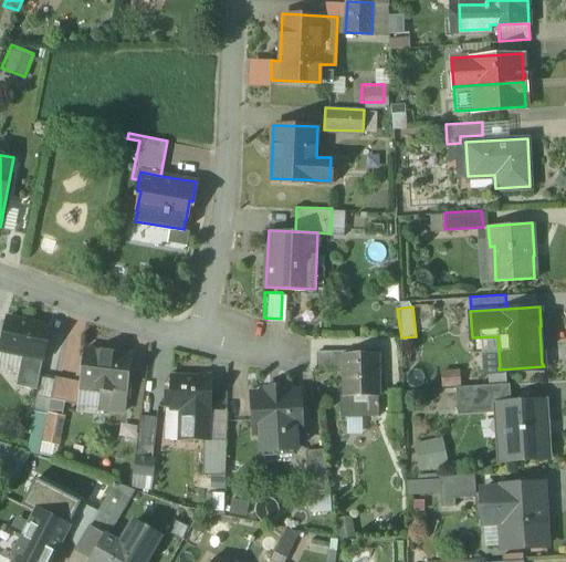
[(50,324),(8,315),(1,349),(43,357),(50,324)]
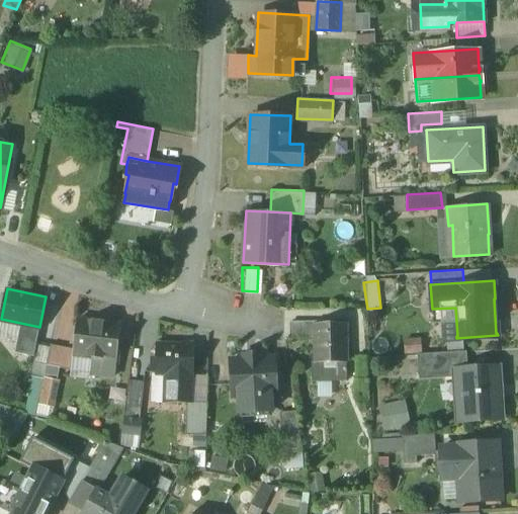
[(119,323),(77,318),(73,353),(93,355),(115,358),(119,323)]
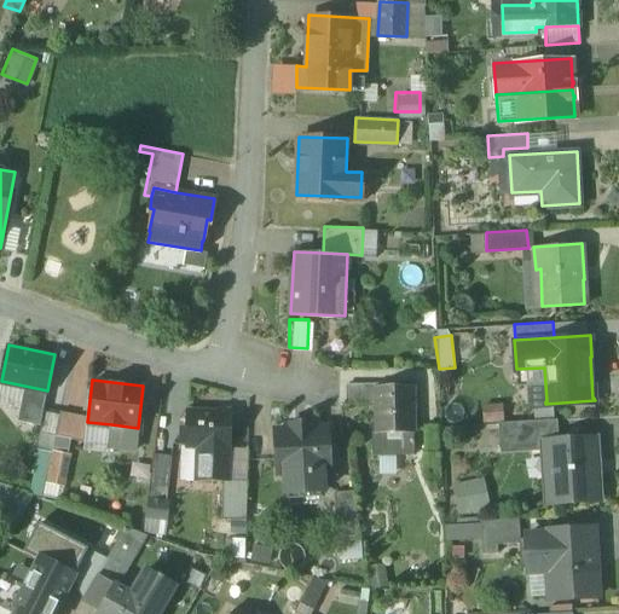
[(412,384),(376,384),(377,432),(414,432),(412,384)]
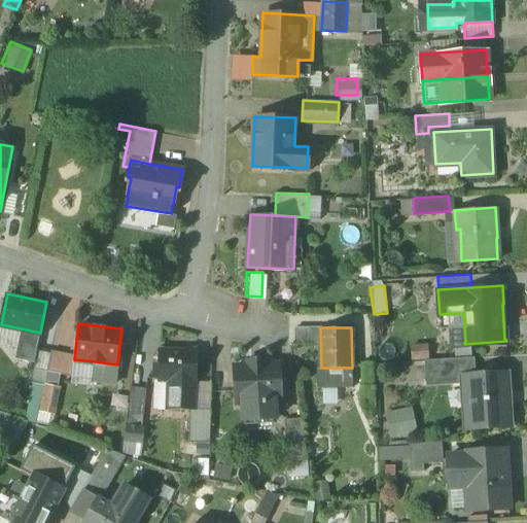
[(185,349),(159,349),(157,379),(169,379),(168,408),(189,409),(194,409),(195,380),(197,380),(197,379),(198,348),(185,347),(185,349)]
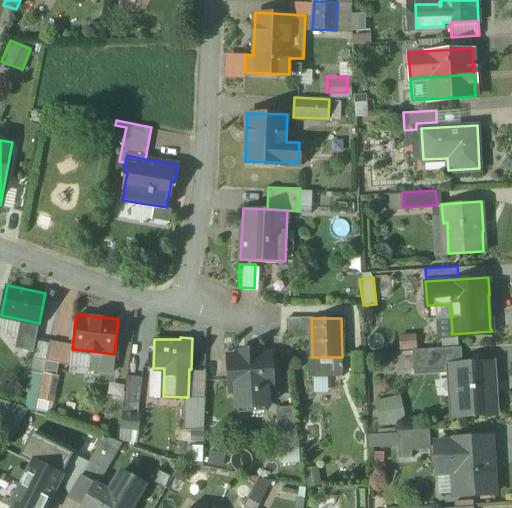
[(460,346),(412,349),(414,368),(450,365),(450,359),(462,359),(460,346)]
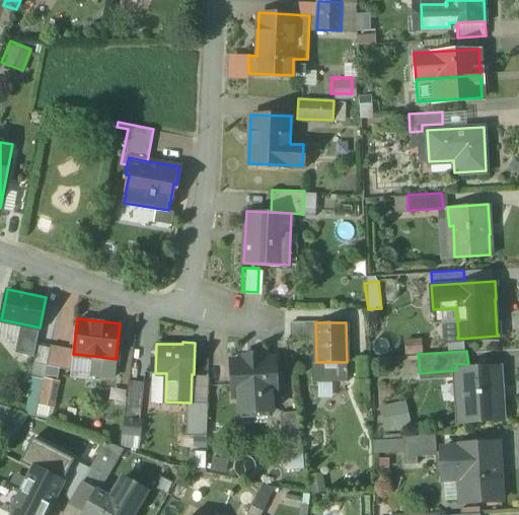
[(261,353),(244,354),(244,358),(231,359),(233,395),(239,395),(240,412),(272,410),(271,393),(277,392),(275,356),(261,357),(261,353)]
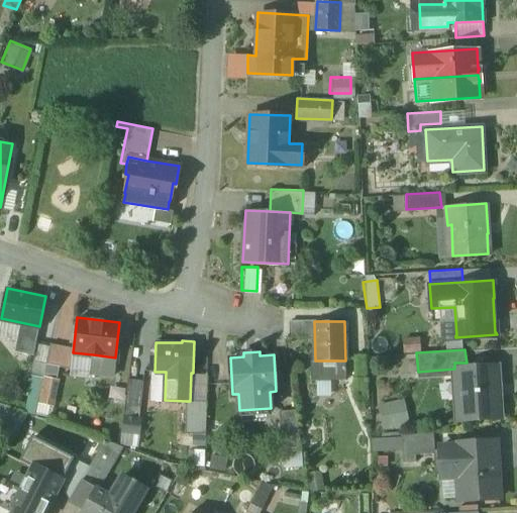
[(115,357),(93,354),(91,371),(113,374),(115,357)]
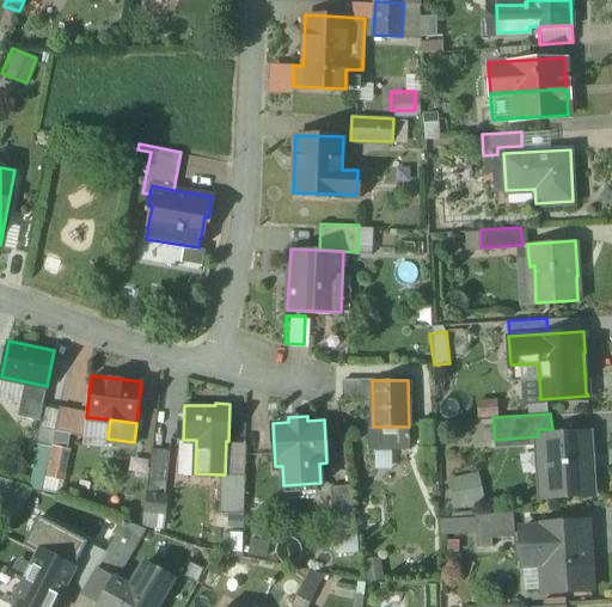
[(55,429),(38,425),(36,442),(51,445),(55,429)]
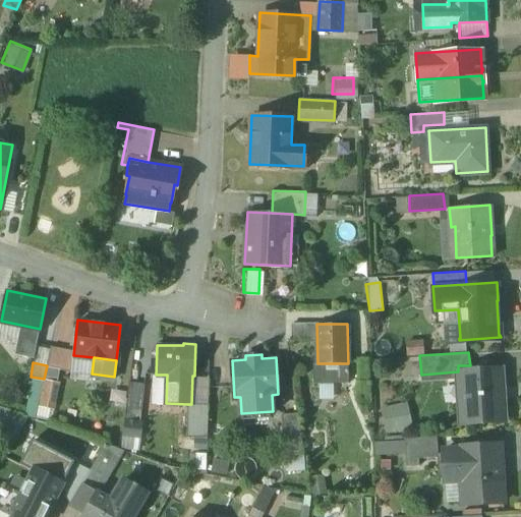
[(60,367),(47,365),(44,379),(57,382),(60,367)]
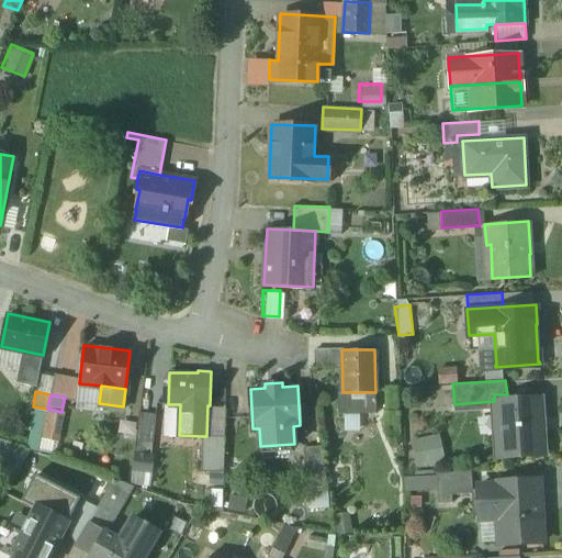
[(540,398),(499,400),(501,432),(496,433),(497,455),(543,452),(543,450),(541,450),(539,415),(541,415),(540,398)]
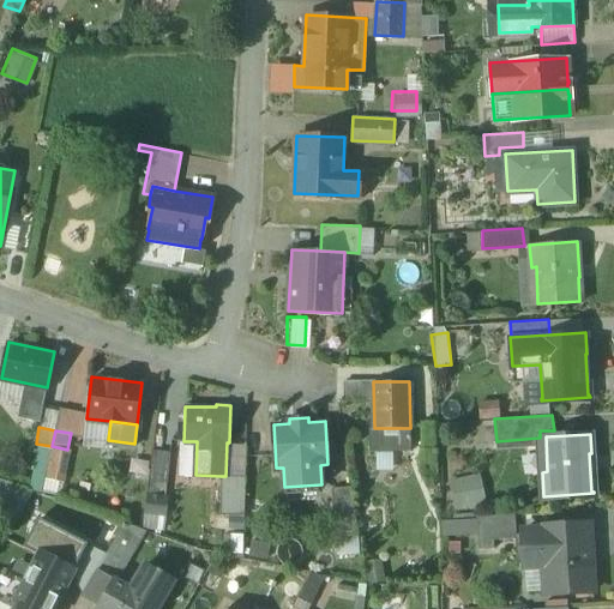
[(246,441),(229,441),(229,442),(227,442),(226,476),(221,476),(221,513),(245,513),(246,441)]
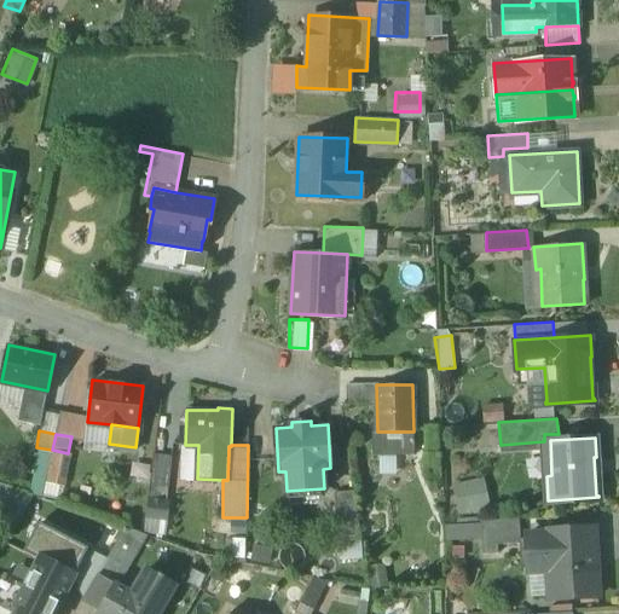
[(172,455),(152,452),(149,496),(167,498),(172,455)]
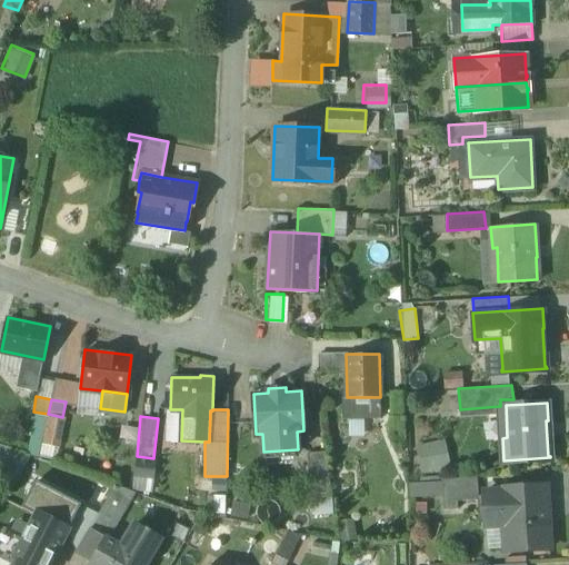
[(391,416),(389,416),(389,432),(405,432),(405,416),(391,416)]
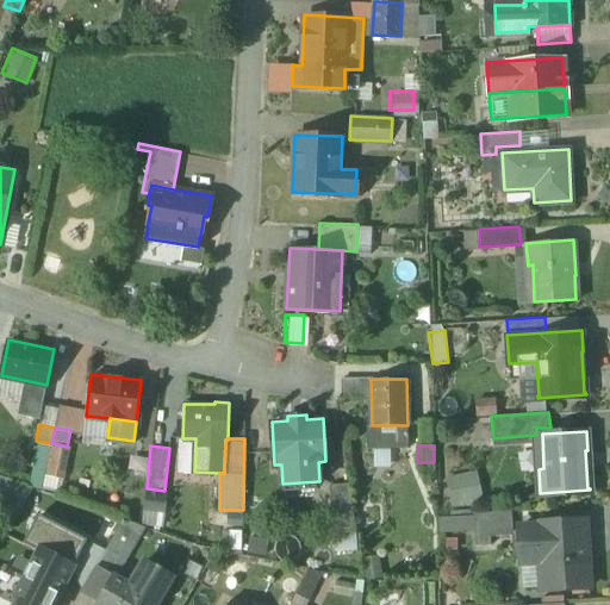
[(472,468),(441,474),(446,500),(478,494),(472,468)]
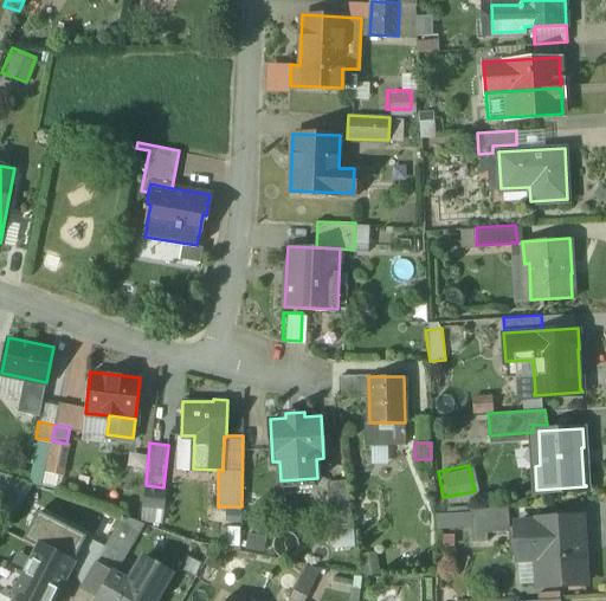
[(0,505),(15,512),(27,482),(0,470),(0,505)]
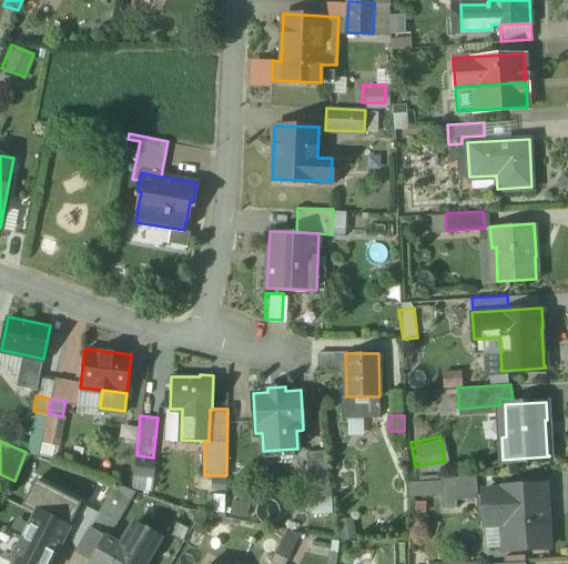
[(325,449),(306,450),(310,495),(332,493),(325,449)]
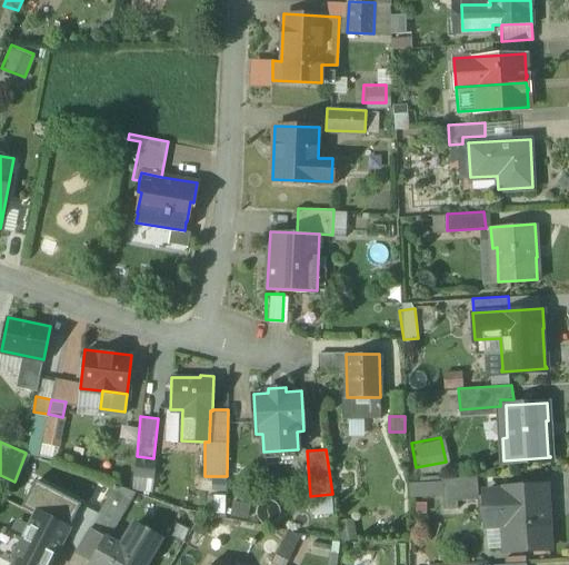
[(477,476),(441,478),(443,508),(458,507),(458,499),(479,498),(477,476)]
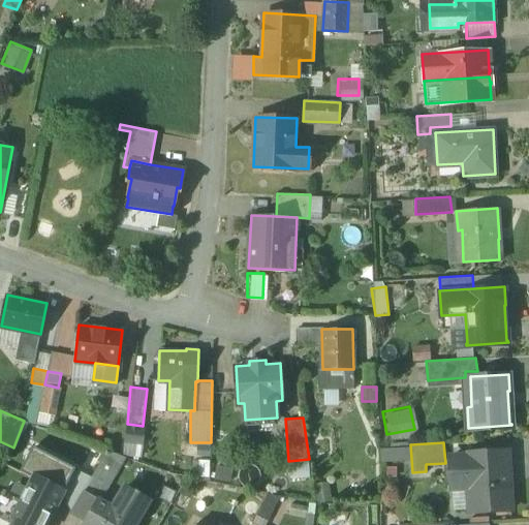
[(404,457),(404,445),(378,446),(378,458),(404,457)]
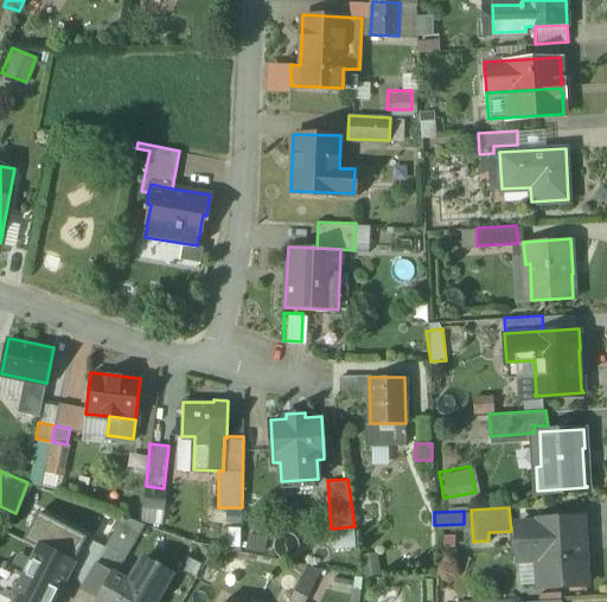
[(142,522),(122,514),(106,544),(126,555),(142,522)]
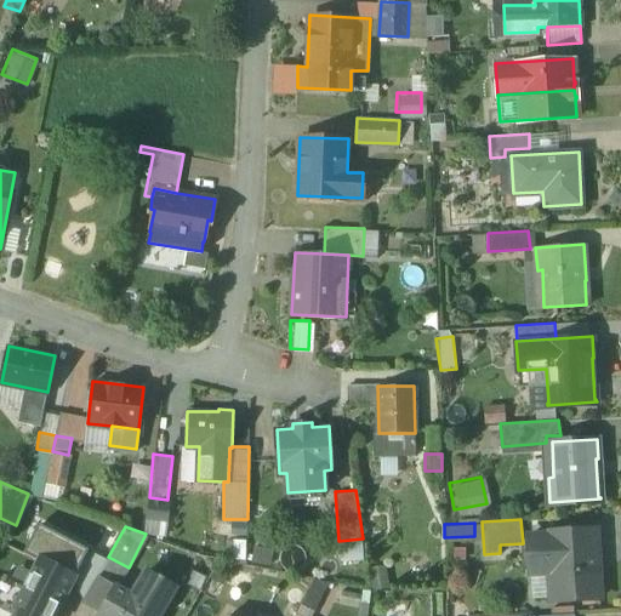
[(596,529),(551,531),(551,534),(528,535),(530,571),(550,570),(552,599),(600,597),(596,529)]
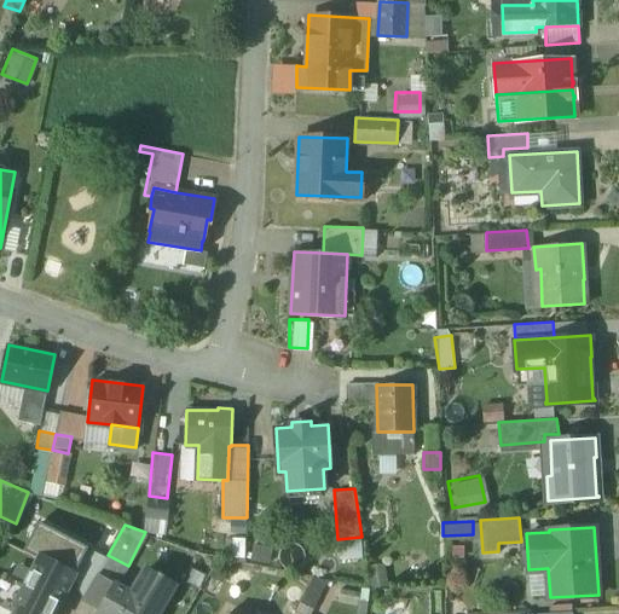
[(108,555),(88,544),(80,559),(87,562),(74,585),(85,592),(108,555)]
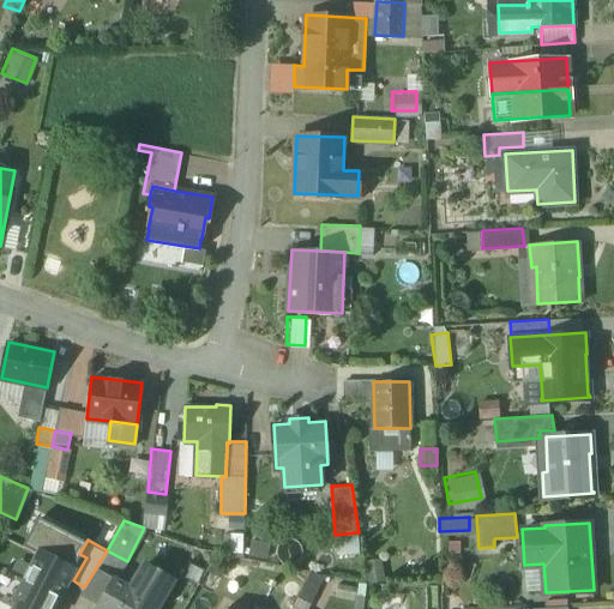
[(84,588),(82,592),(101,603),(115,579),(118,580),(128,562),(127,561),(107,550),(84,588)]
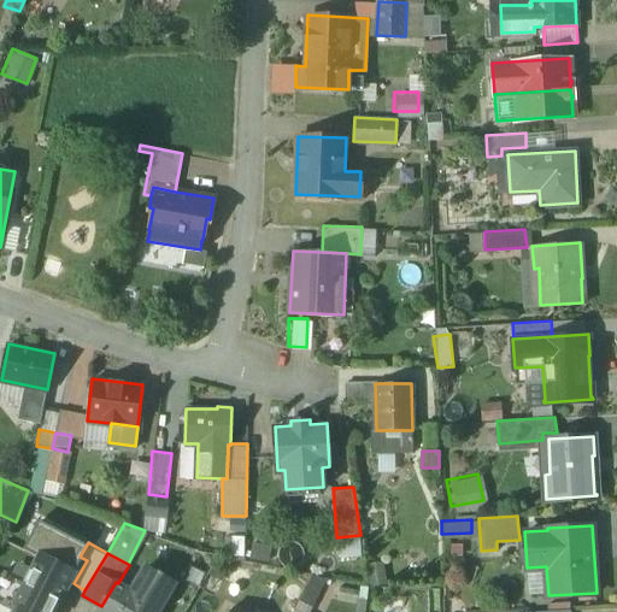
[(74,572),(41,555),(17,602),(34,611),(52,611),(59,599),(59,598),(74,572)]
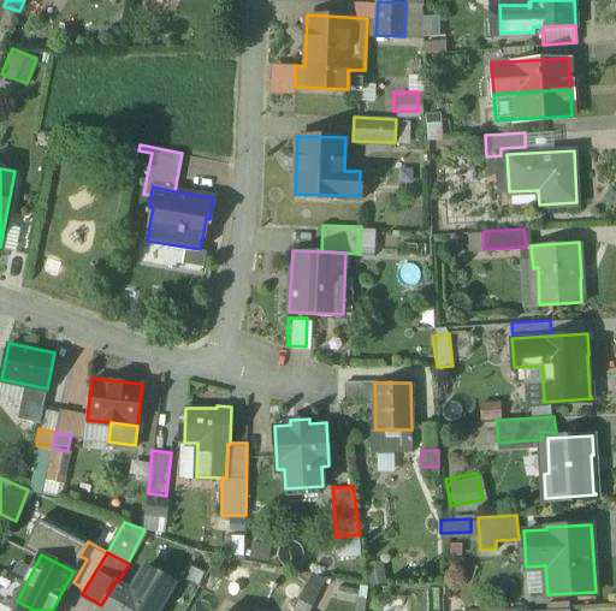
[(146,565),(131,589),(118,582),(116,581),(101,605),(98,610),(99,610),(157,610),(173,582),(146,565)]
